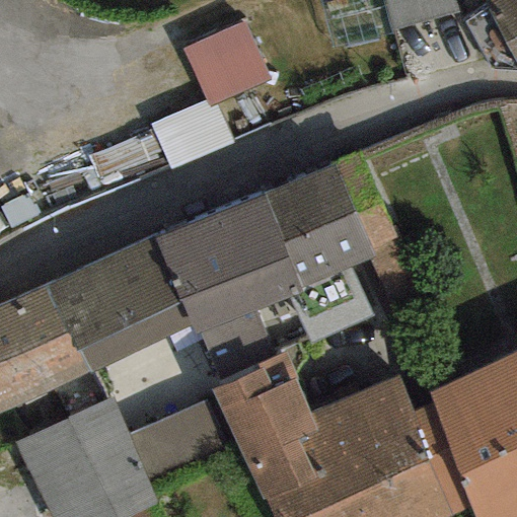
[(385,0),(392,27),(459,10),(455,0),(385,0)]
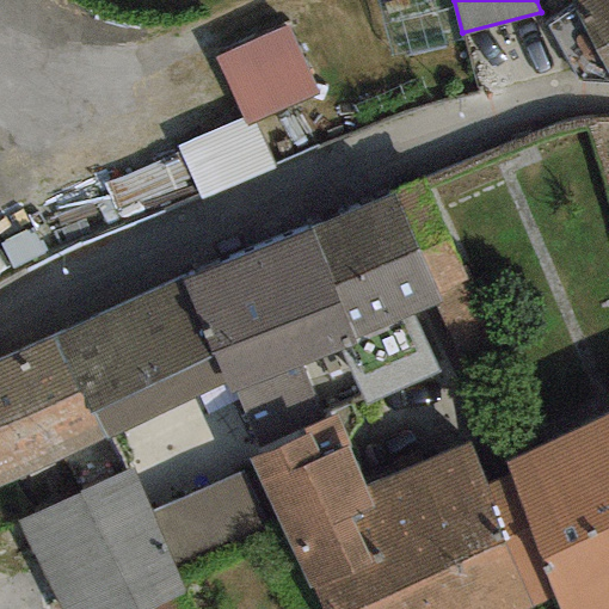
[(576,0),(573,2),(608,72),(608,0),(576,0)]
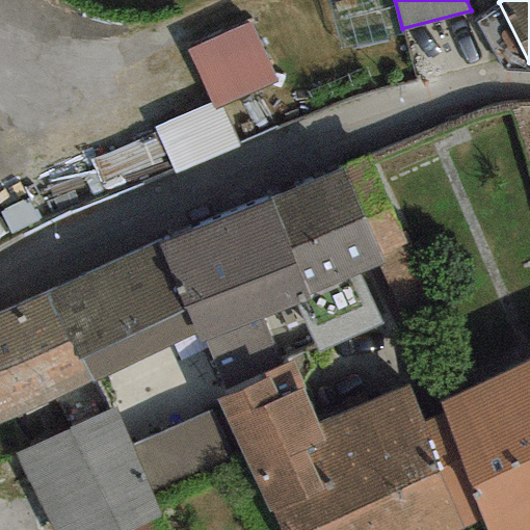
[(275,79),(250,21),(188,49),(211,100),(214,106),(221,103),(275,79)]
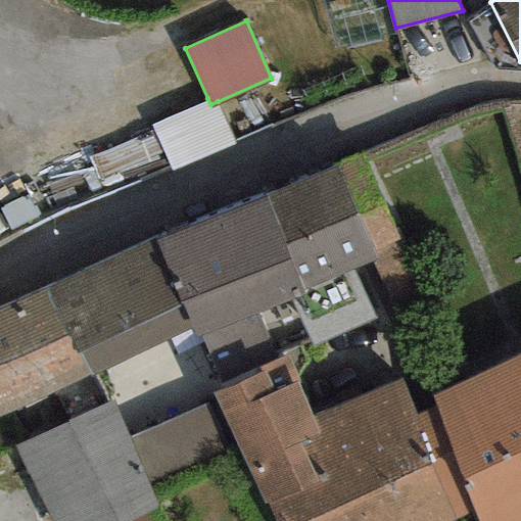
[(210,104),(207,98),(151,125),(173,171),(237,141),(218,101),(210,104)]
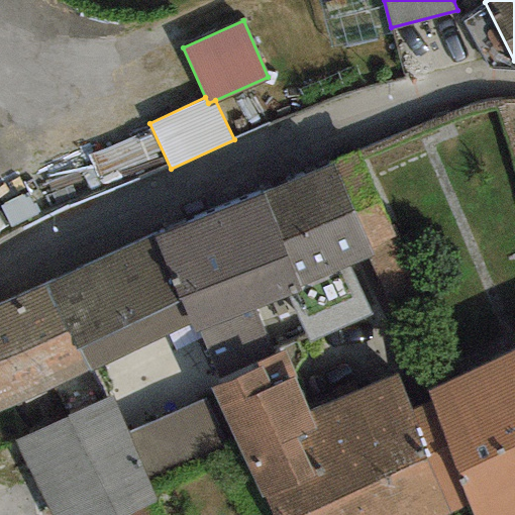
[(395,231),(361,150),(262,192),(300,286),(368,258),(373,255),(368,243),(395,231)]
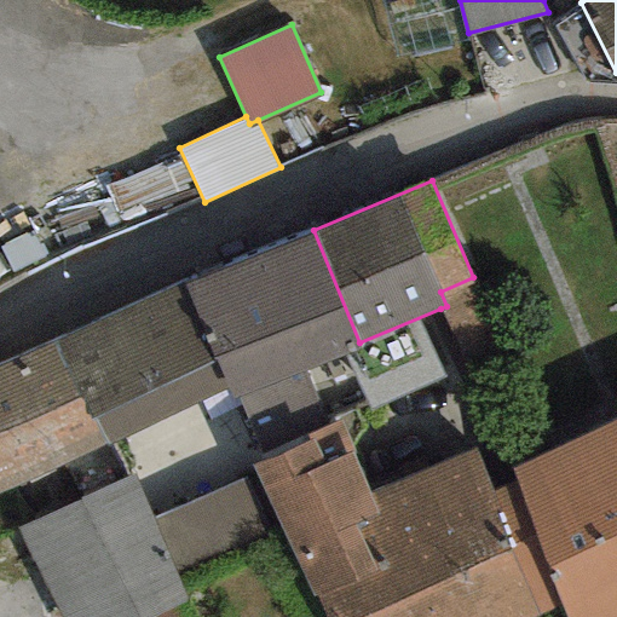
[(359,342),(313,230),(182,283),(230,390),(232,397),(238,395),(263,451),(329,424),(306,370),(361,347),(359,342)]
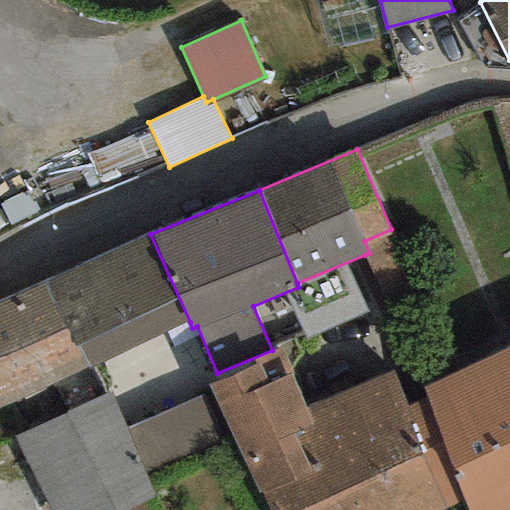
[(369,253),(364,255),(407,356),(439,342),(391,229),(364,241),(369,253)]
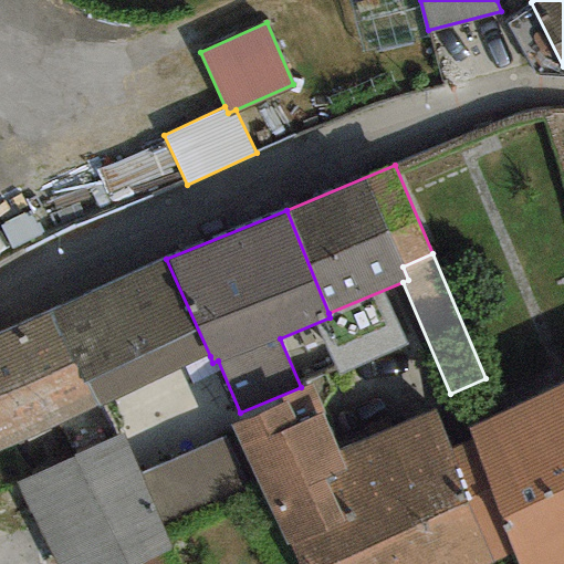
[(210,356),(166,259),(50,310),(93,406),(210,356)]
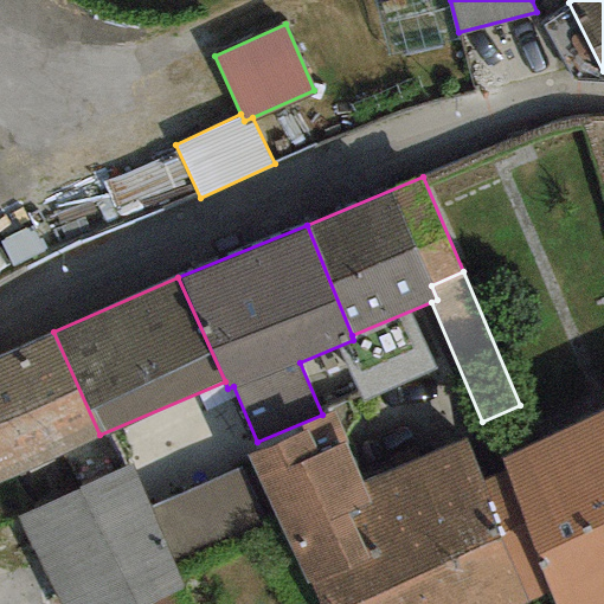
[(0,477),(100,435),(53,332),(0,354),(0,477)]
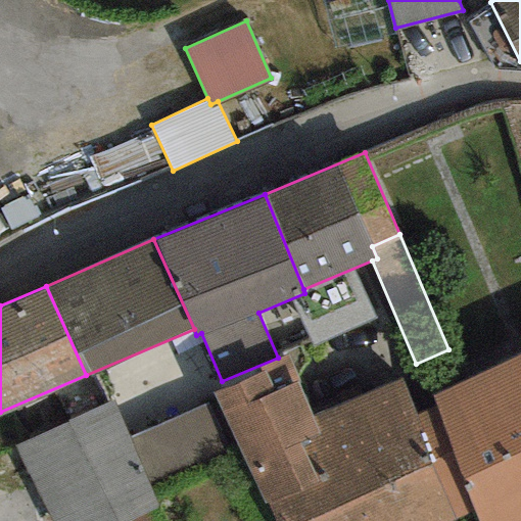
[(313,414),(286,352),(278,358),(222,381),(212,387),(266,505),(320,480),(299,440),(321,433),(313,414)]
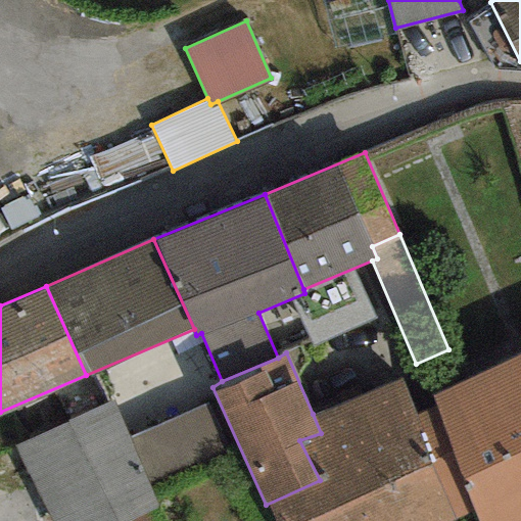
[(520,353),(502,362),(520,412),(520,353)]
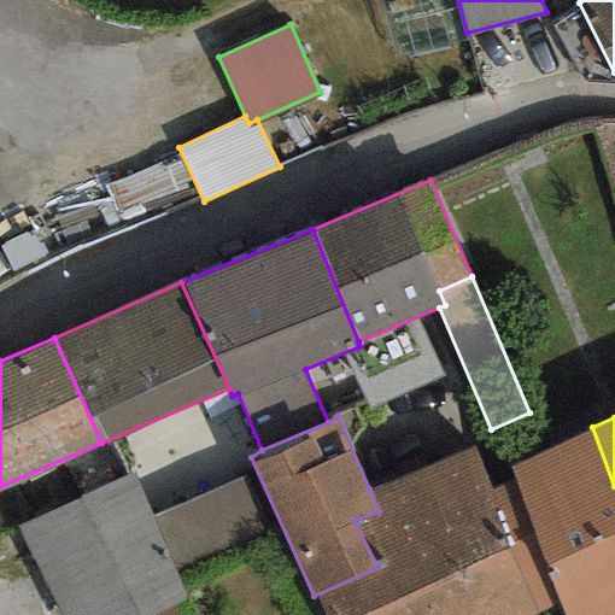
[(614,486),(592,427),(511,464),(516,478),(561,605),(564,614),(614,614),(614,486)]
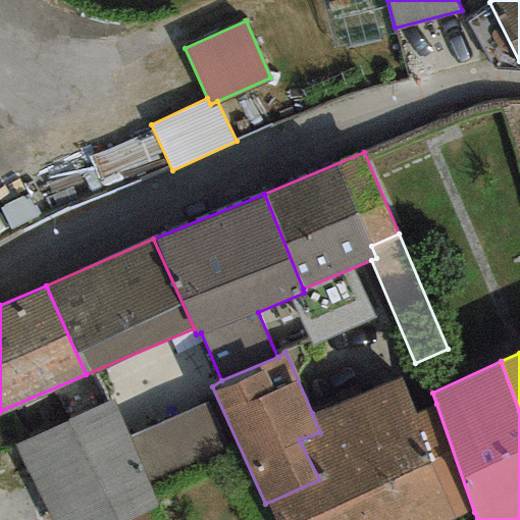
[(456,519),(474,512),(436,404),(418,413),(403,377),(312,413),(320,432),(299,439),(319,479),(265,504),(273,519),(456,519)]
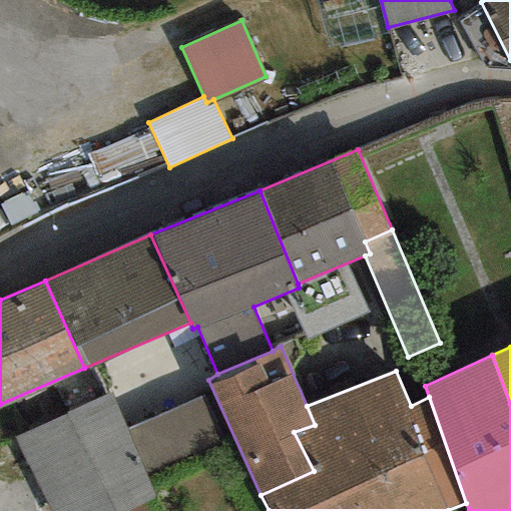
[(110,394),(12,436),(53,510),(114,510),(149,495),(154,492),(144,470),(219,436),(199,393),(125,427),(110,394)]
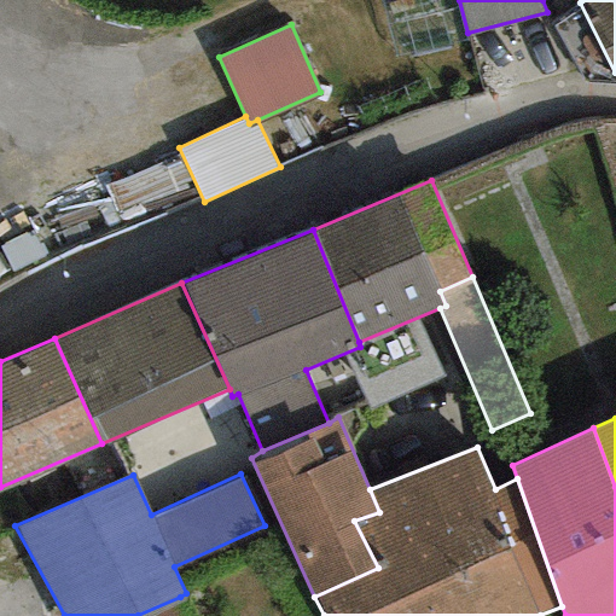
[(189,615),(180,597),(138,615),(189,615)]
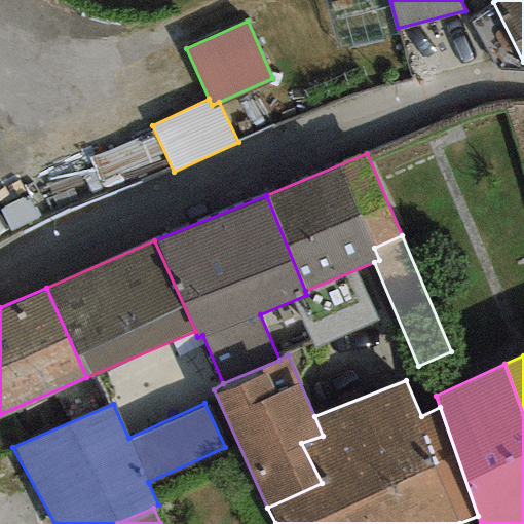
All buildings are outlined.
